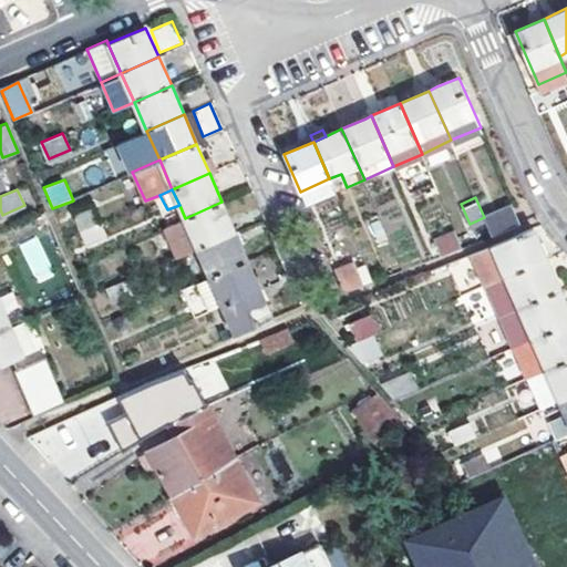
[(235,230),(222,202),(185,218),(164,227),(177,256),(197,247),(235,230)]
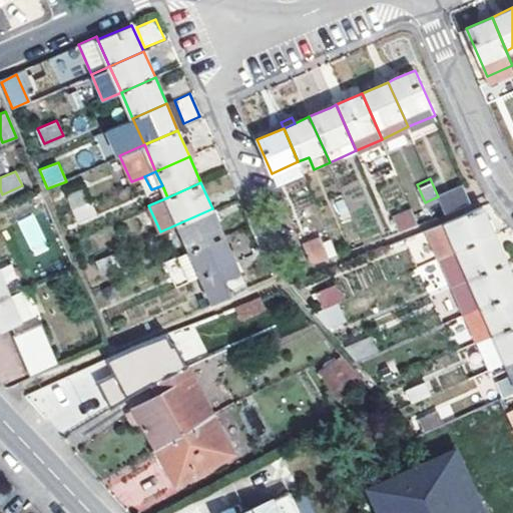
[(71,207),(88,200),(81,185),(64,193),(71,207)]
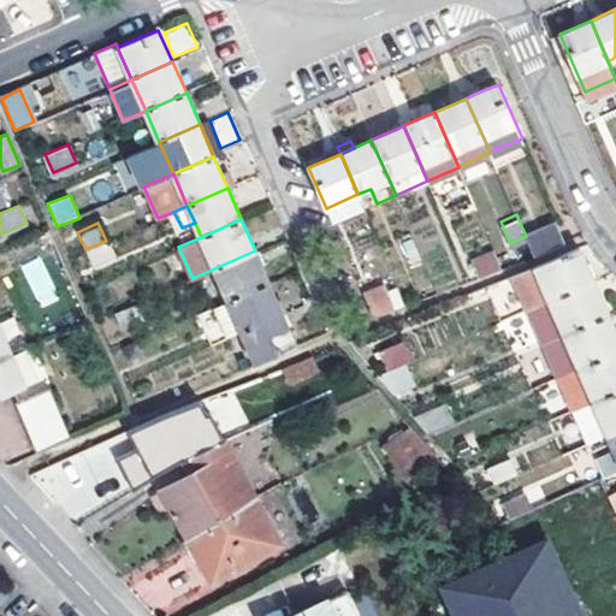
[(558,223),(526,236),(535,256),(567,243),(558,223)]
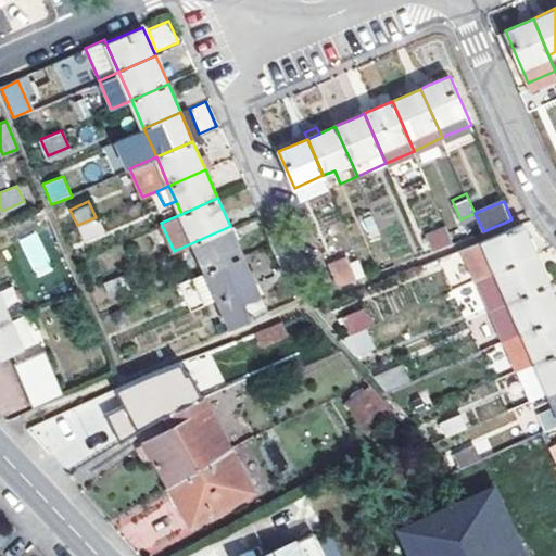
[(97,216),(96,217),(77,225),(85,240),(103,232),(97,216)]
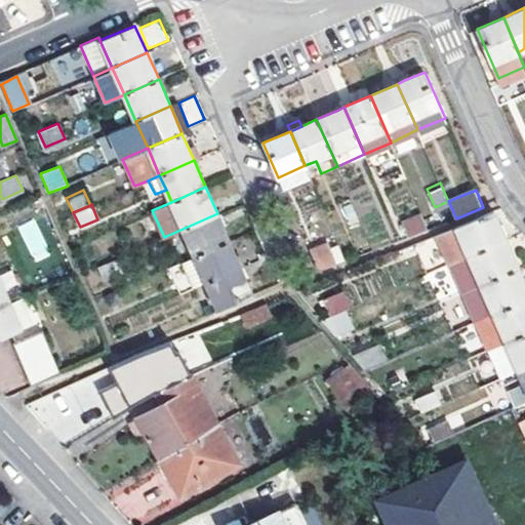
[(492,211),(453,227),(435,235),(448,266),(506,241),(492,211)]
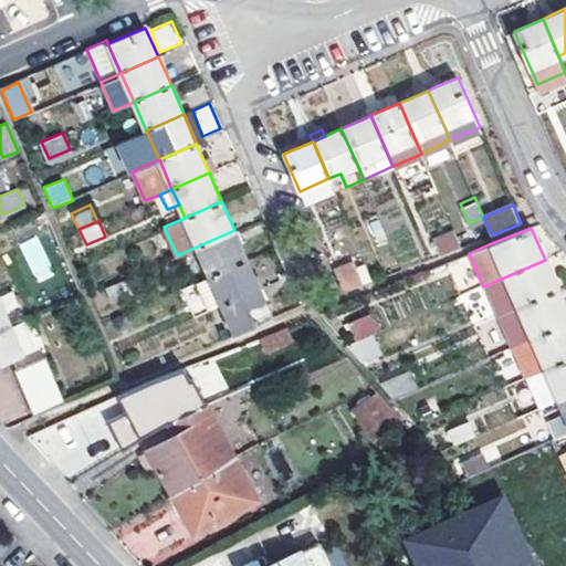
[(248,260),(234,230),(197,247),(210,275),(248,260)]
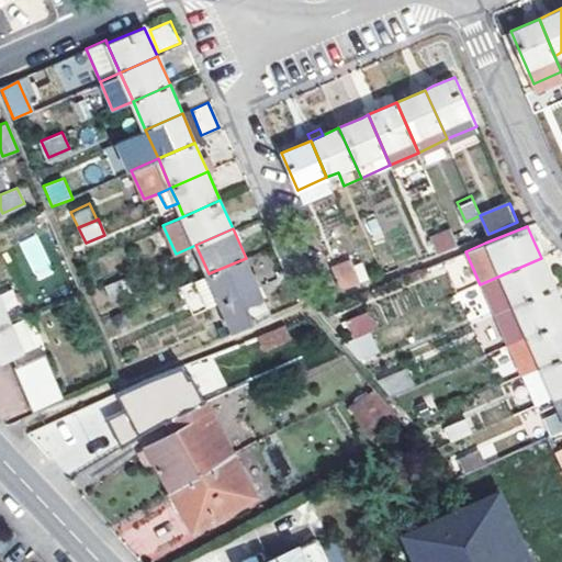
[(451,229),(431,238),(438,253),(458,244),(451,229)]
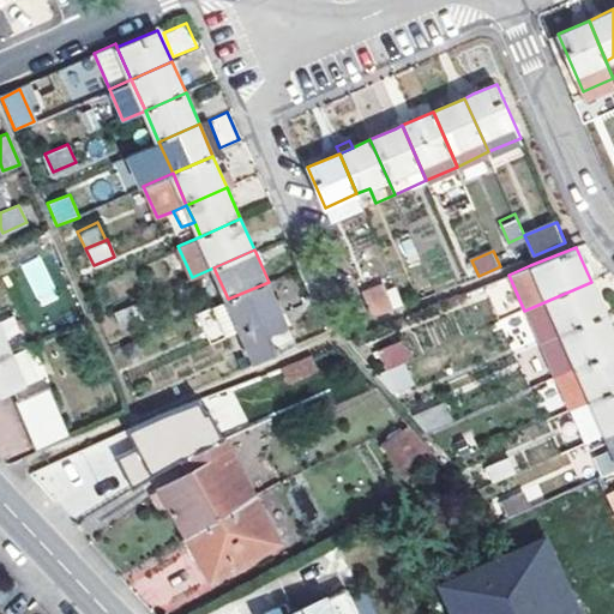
[(42,307),(60,298),(40,257),(22,266),(42,307)]
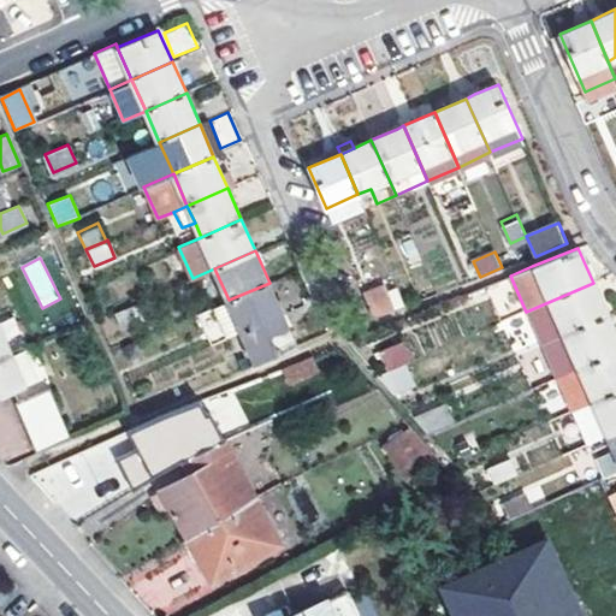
[(283,314),(270,283),(229,300),(215,306),(229,337),(243,332),(283,314)]
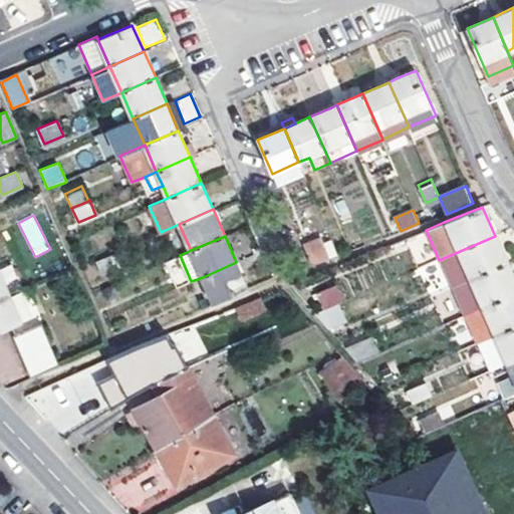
[(451,288),(507,264),(495,236),(439,260),(451,288)]
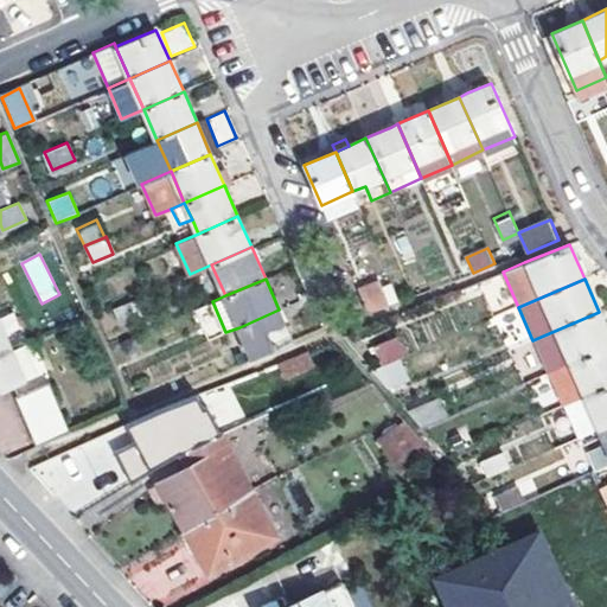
[(378,280),(358,289),(369,312),(389,302),(378,280)]
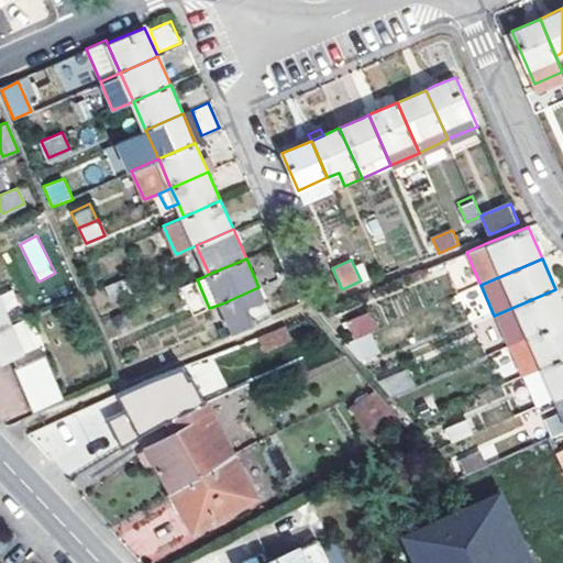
[(128,293),(121,278),(105,285),(111,299),(128,293)]
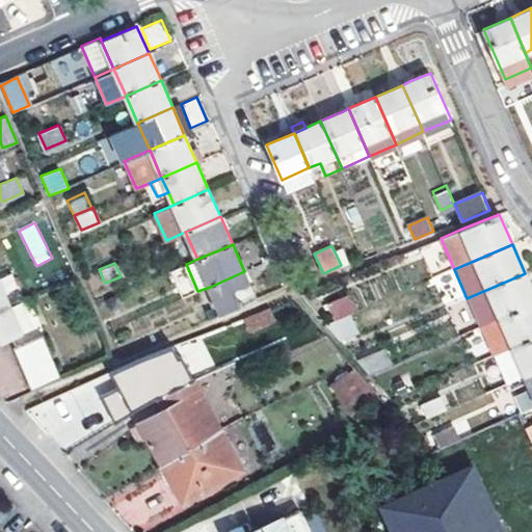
[(257,298),(244,271),(210,287),(221,314),(257,298)]
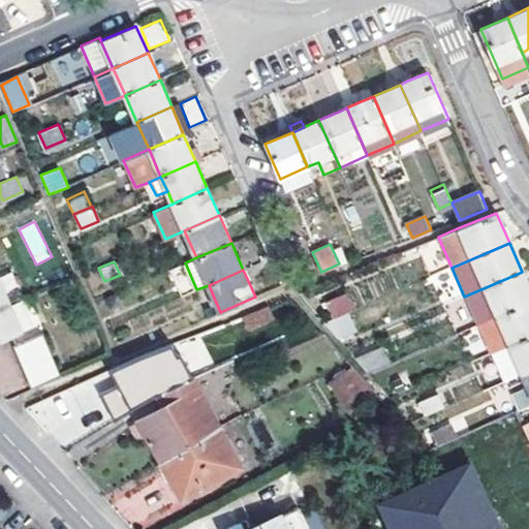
[(528,303),(528,287),(522,272),(464,297),(477,327),(496,318),(528,303)]
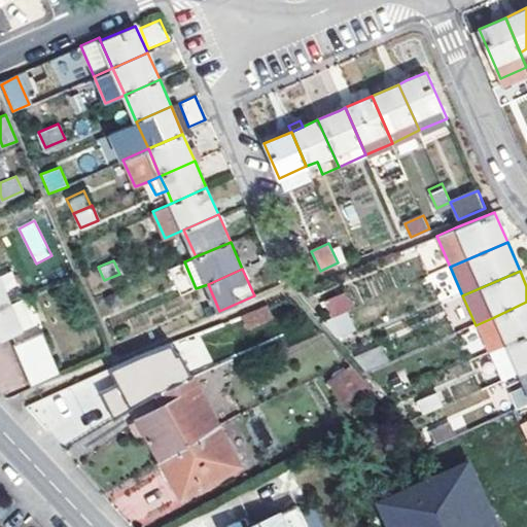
[(0,305),(9,302),(0,281),(0,305)]
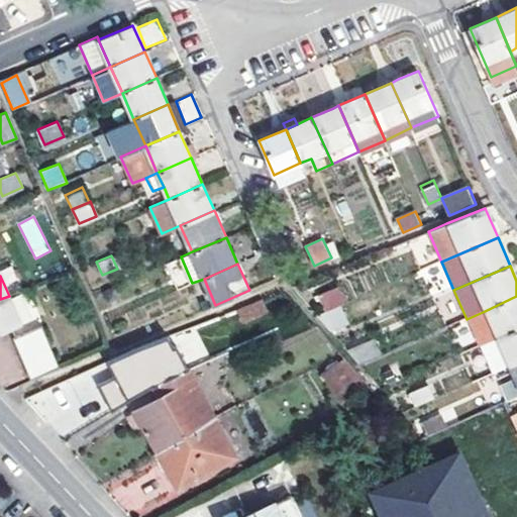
[(340,290),(321,298),(327,311),(346,303),(340,290)]
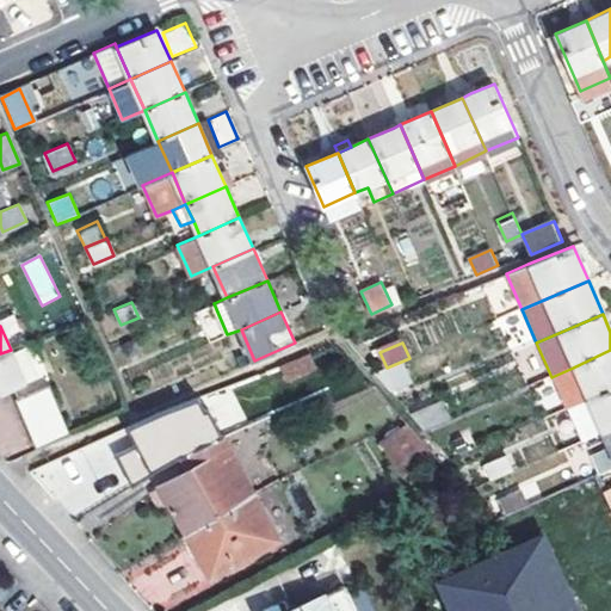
[(25,384),(11,350),(0,353),(0,395),(4,394),(7,400),(2,402),(25,452),(69,433),(44,375),(25,384)]
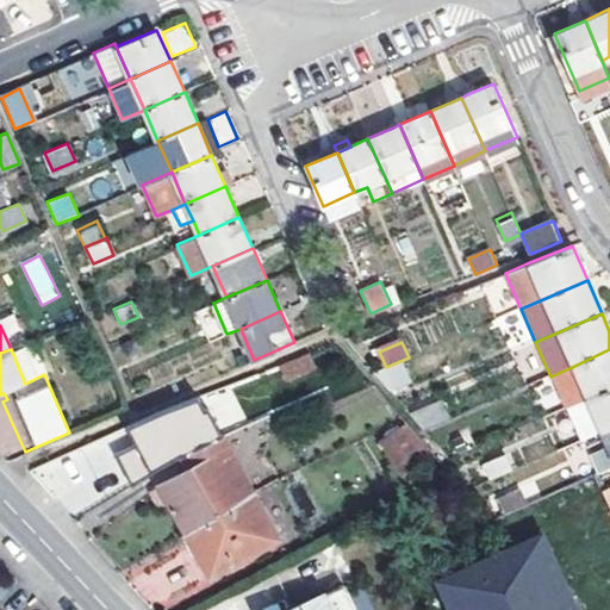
[(586,399),(609,388),(609,349),(572,367),(573,371),(553,380),(566,409),(586,399)]
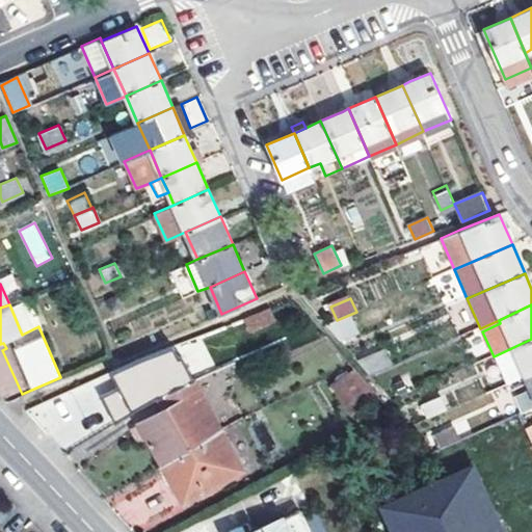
[(275,321),(270,307),(243,317),(249,331),(275,321)]
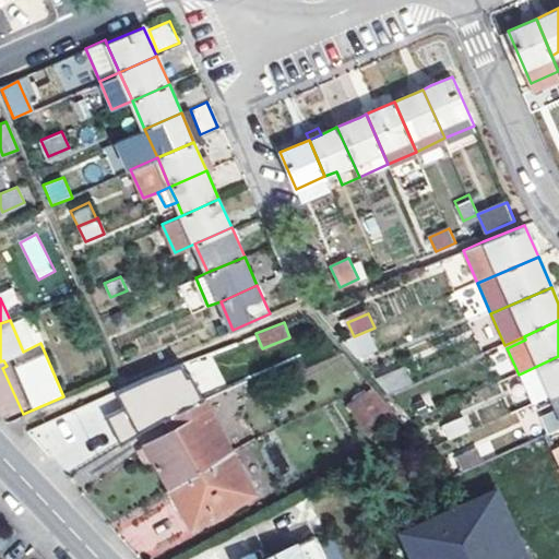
[(524,336),(504,345),(507,348),(525,340),(524,336)]
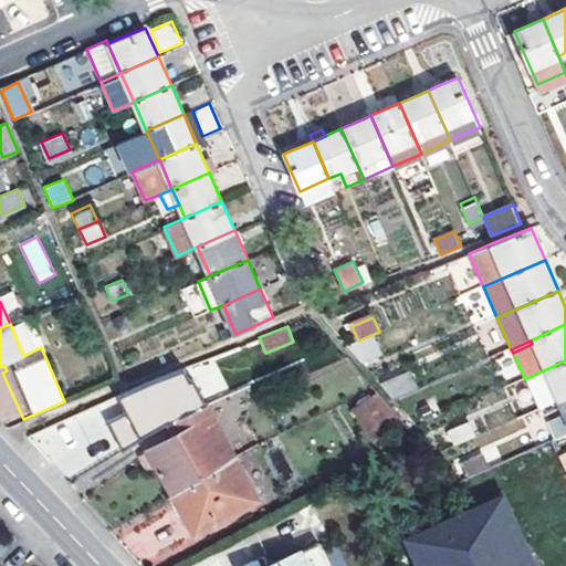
[(565,360),(544,370),(558,401),(565,398),(565,360)]
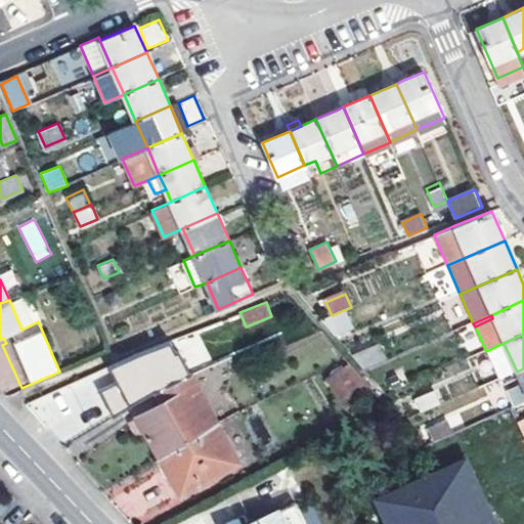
[(199,335),(183,341),(192,365),(208,359),(199,335)]
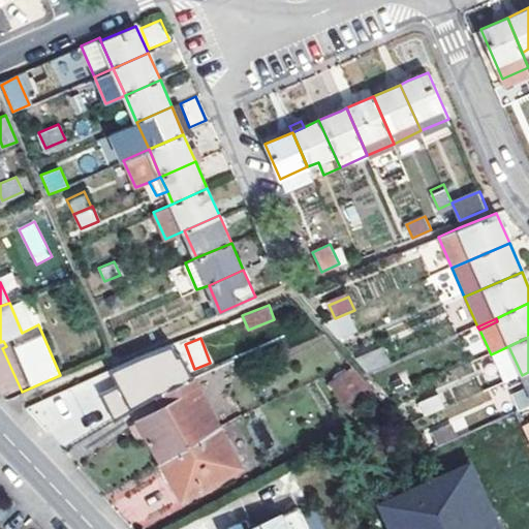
[(508,346),(491,354),(503,383),(522,375),(508,346)]
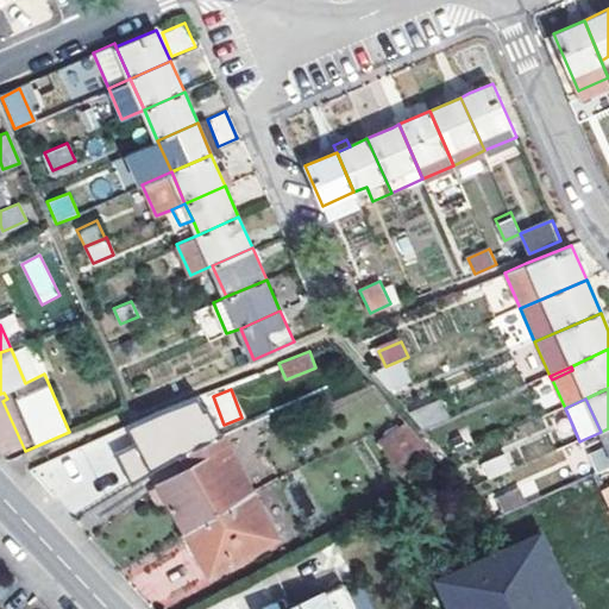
[(425,431),(445,422),(435,402),(410,413),(425,431)]
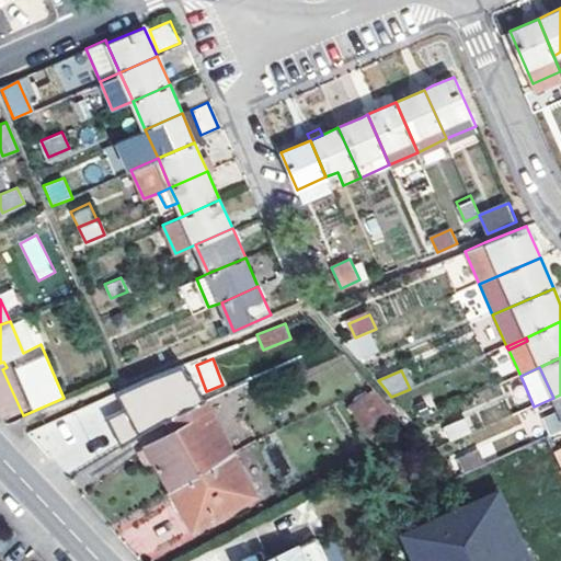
[(179,410),(203,399),(195,384),(172,395),(164,379),(123,402),(124,403),(137,430),(138,433),(179,410)]
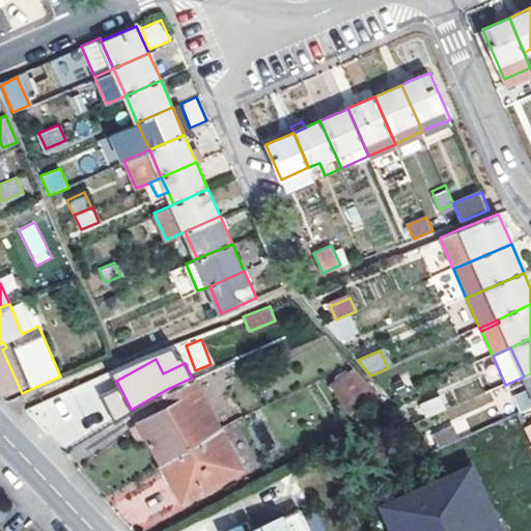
[(376,395),(353,367),(330,388),(354,415),(376,395)]
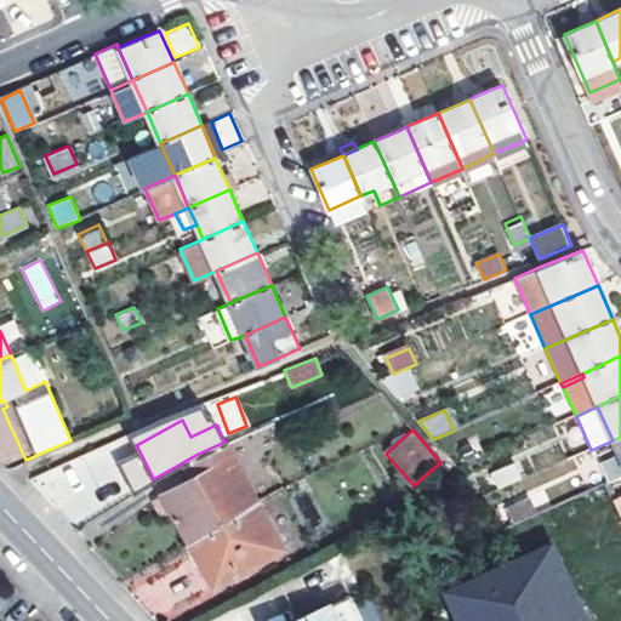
[(620,437),(613,440),(619,455),(602,463),(610,483),(620,477),(620,437)]
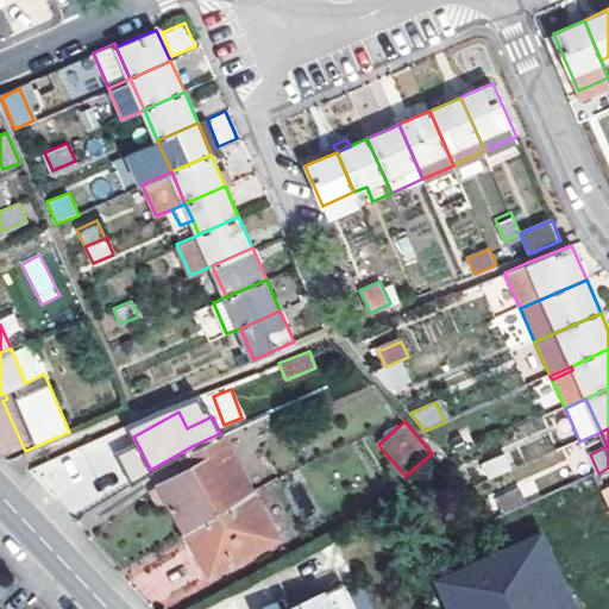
[(187,531),(253,493),(221,437),(201,446),(182,456),(189,469),(159,484),(167,496),(187,531)]
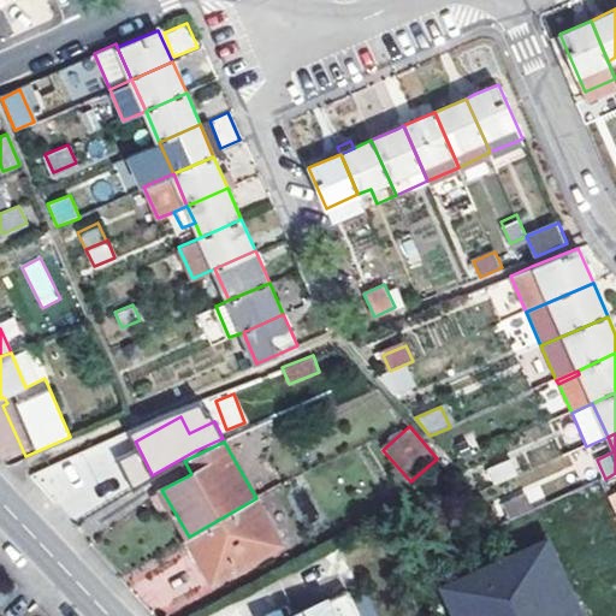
[(124,450),(138,479),(150,472),(136,443),(124,450)]
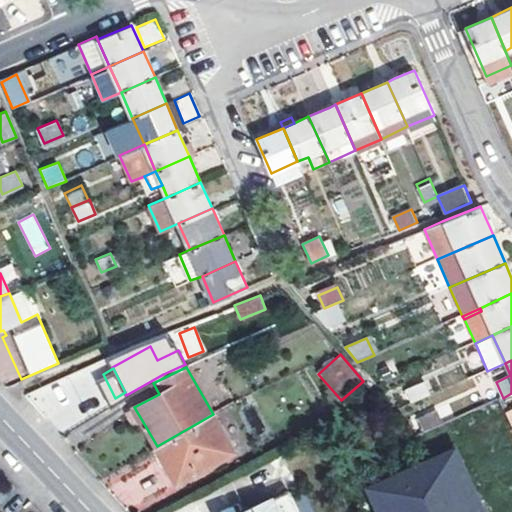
[(411,404),(428,396),(422,382),(405,389),(411,404)]
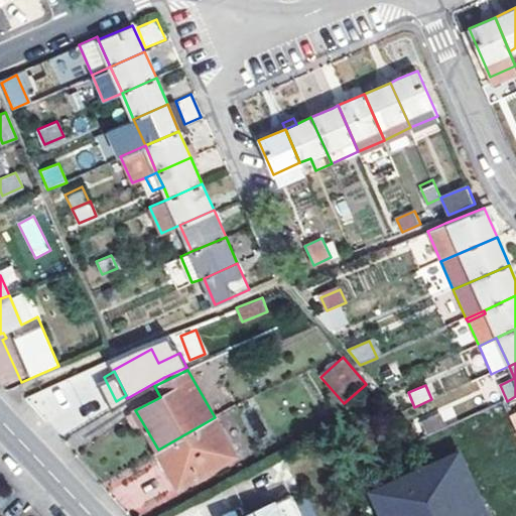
[(133,424),(141,420),(135,410),(127,415),(133,424)]
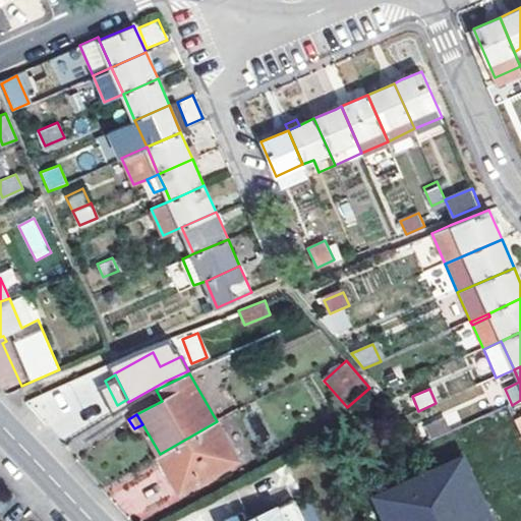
[(520,415),(512,419),(520,437),(520,415)]
